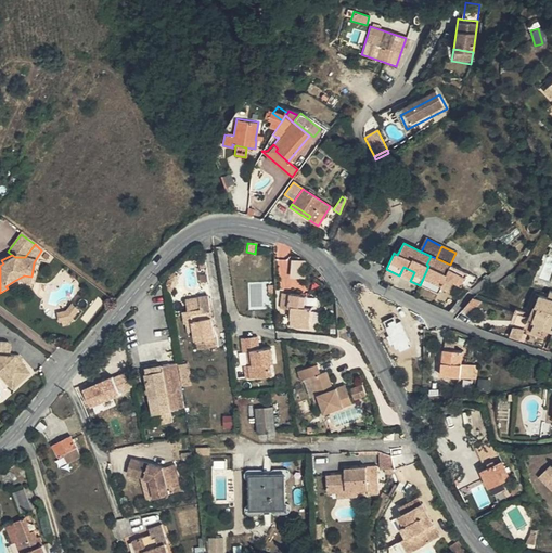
[(428,266),(420,285),(437,293),(440,287),(443,282),(438,281),(440,274),(445,277),(456,282),(460,284),(465,272),(450,265),(436,258),(431,256),(426,265),(428,266)]
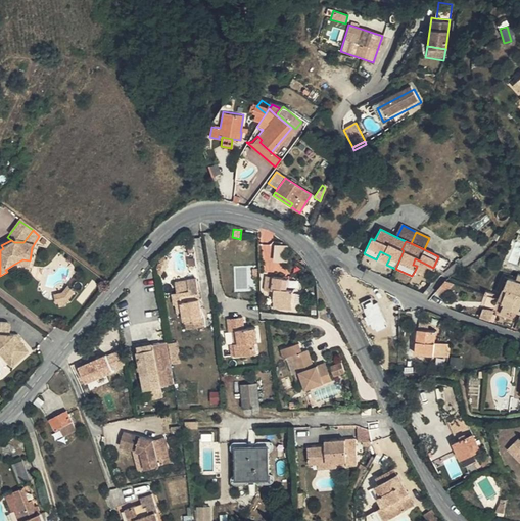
[(274,245),(273,262),(286,263),(287,246),(274,245)]
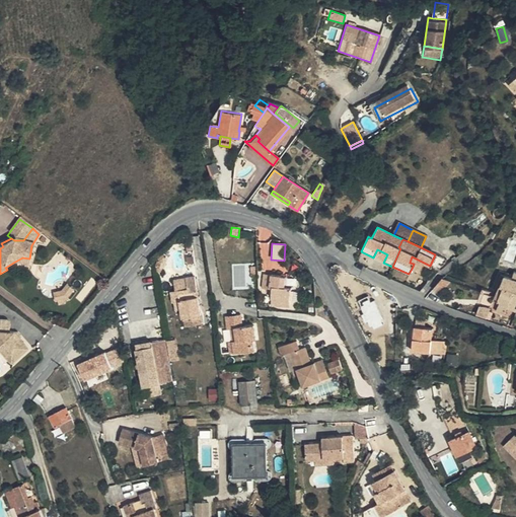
[(373,257),(383,263),(387,254),(377,249),(373,257)]
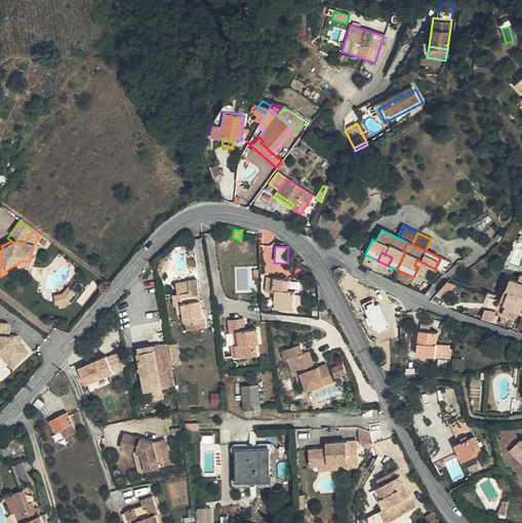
[(30,262),(23,260),(13,266),(28,270),(30,262)]
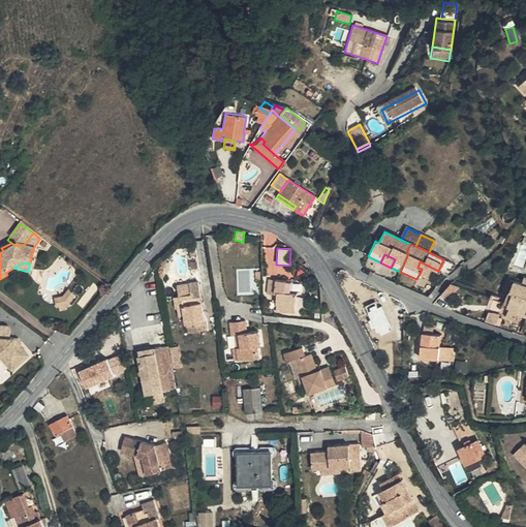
[(422,269),(420,274),(430,278),(434,269),(424,264),(422,269)]
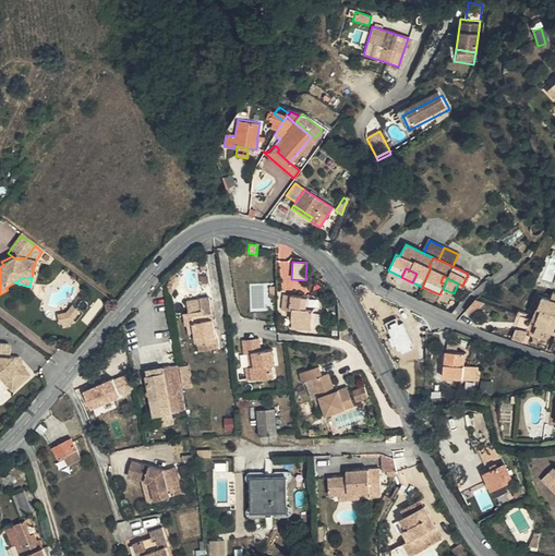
[(554,329),(554,295),(554,298),(545,294),(542,305),(546,307),(541,323),(543,324),(541,331),(549,335),(552,328),(554,329)]
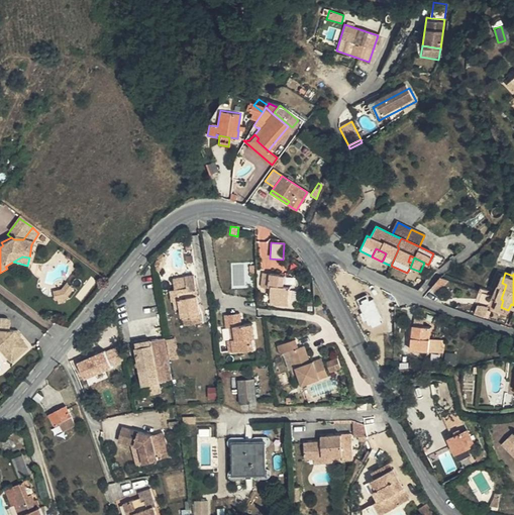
[(269,287),(270,275),(263,274),(261,286),(269,287)]
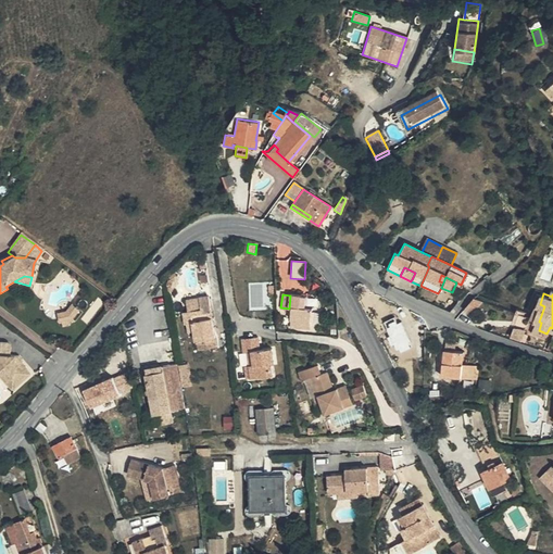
[(300,302),(300,297),(290,296),(289,309),(288,314),(291,315),(290,320),(311,323),(313,310),(305,310),(305,303),(300,302)]
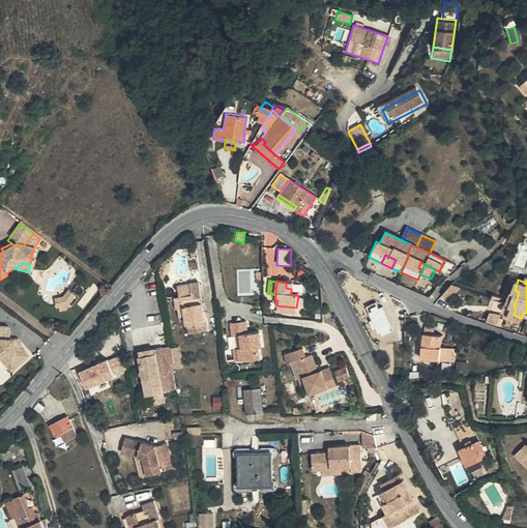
[(198,283),(187,285),(189,296),(179,298),(181,308),(178,308),(178,310),(179,317),(184,317),(187,334),(206,331),(198,283)]
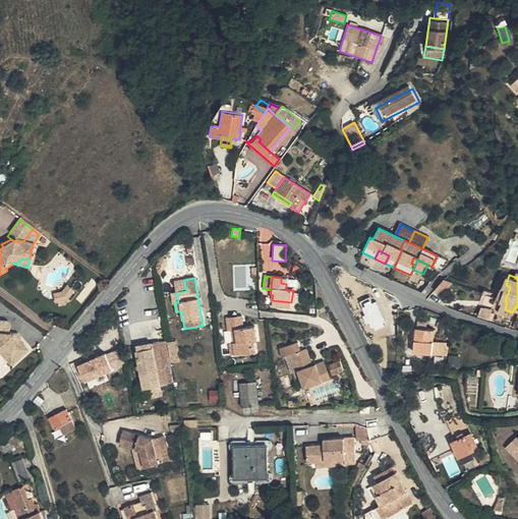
[(186,291),(184,280),(173,282),(175,293),(176,293),(186,291)]
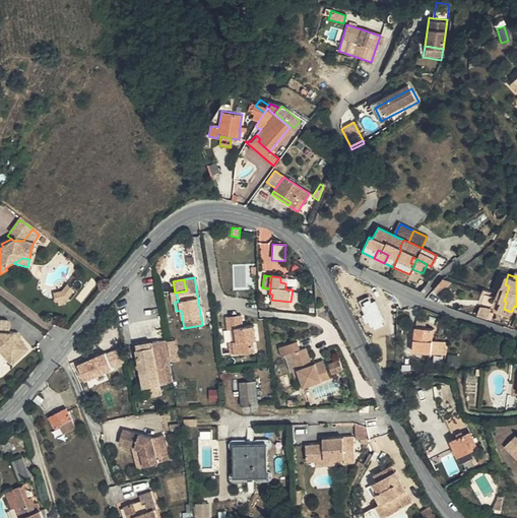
[(442,279),(433,289),(439,296),(450,282),(442,279)]
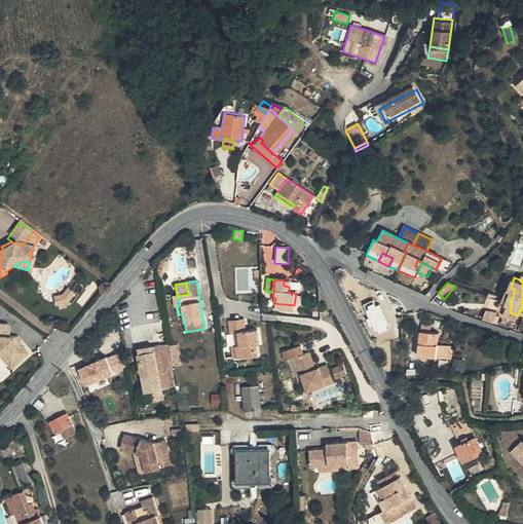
[(73,293),(67,288),(61,295),(51,296),(54,305),(57,305),(64,303),(66,303),(73,293)]
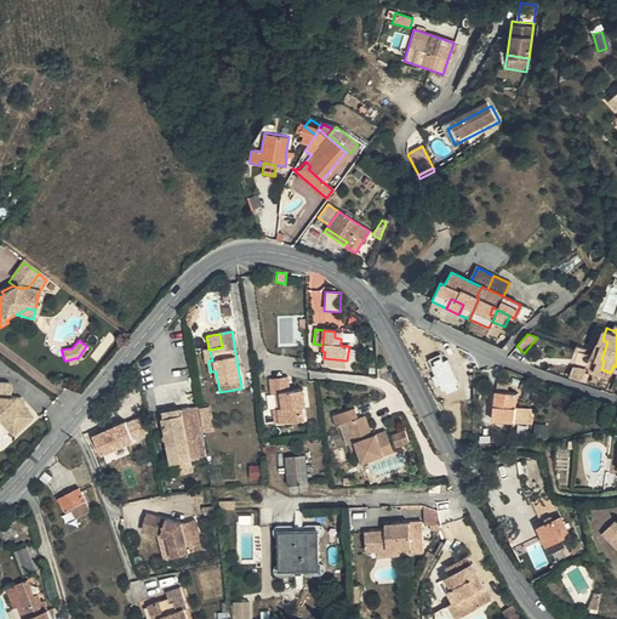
[(598,357),(601,359),(607,342),(603,340),(598,357)]
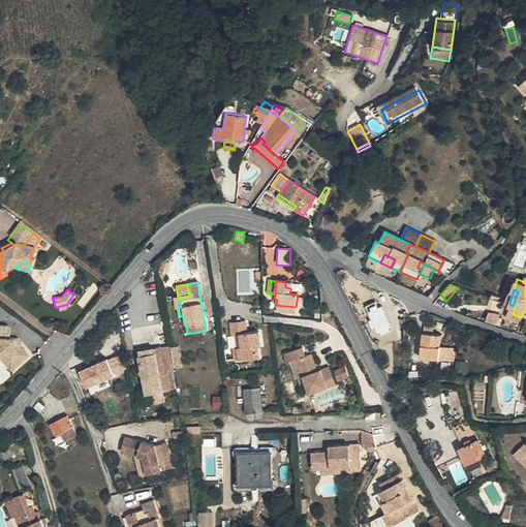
[(296,313),(296,307),(276,305),(275,311),(296,313)]
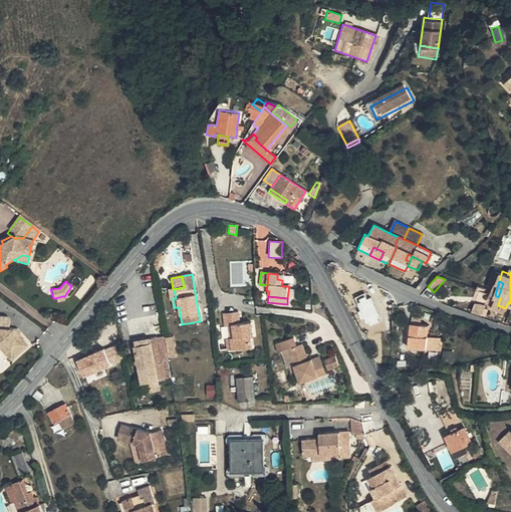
[(486,307),(476,304),(473,314),(483,317),(486,307)]
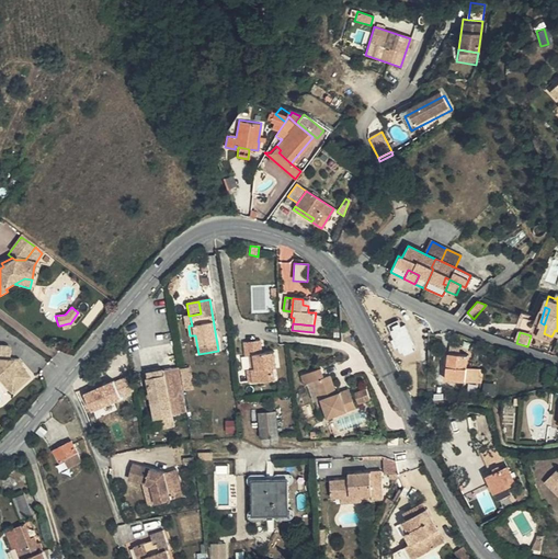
[(251,360),(252,374),(253,386),(275,385),(274,373),(276,373),(275,357),(262,358),(261,345),(247,346),(248,360),(251,360)]
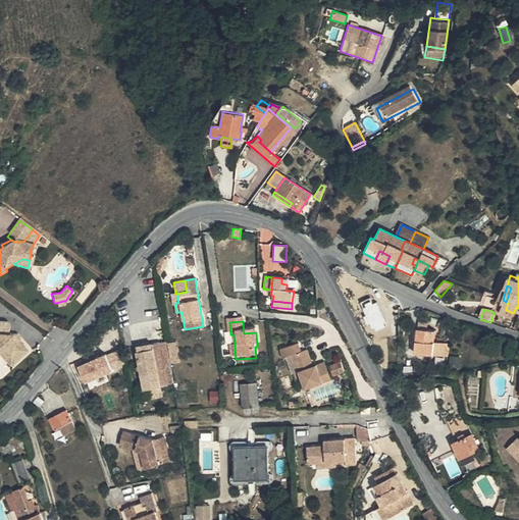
[(0,350),(4,350),(14,362),(27,351),(11,335),(7,334),(7,329),(7,327),(6,325),(5,324),(4,323),(3,323),(2,323),(0,323),(0,350)]
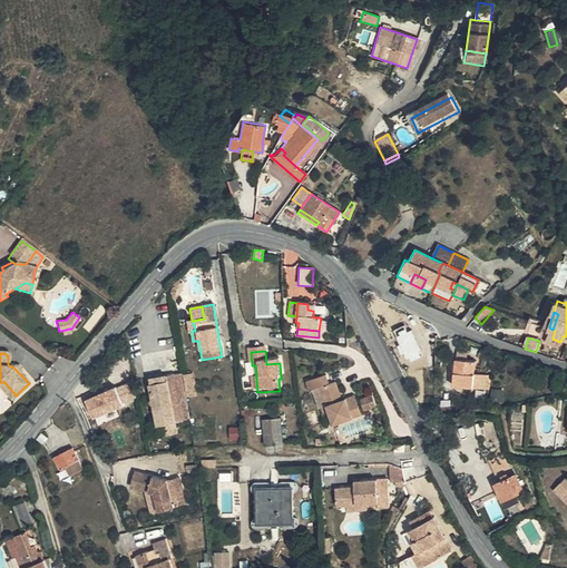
[(466,360),(466,355),(457,354),(456,358),(455,358),(452,383),(471,387),(472,372),(475,361),(466,360)]
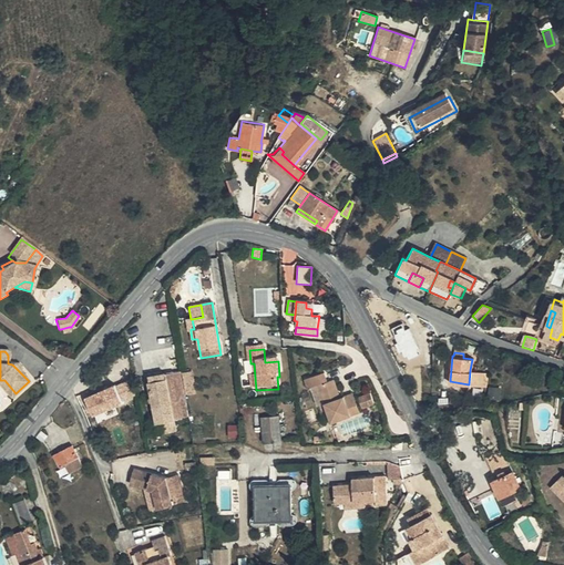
[(486,372),(470,370),(469,384),(484,386),(486,372)]
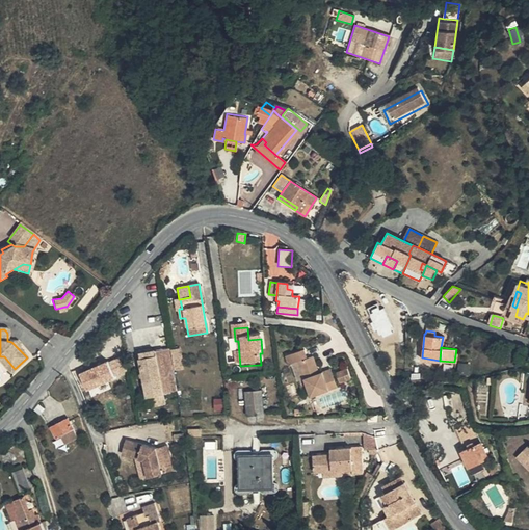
[(169,348),(155,351),(164,395),(179,392),(169,348)]
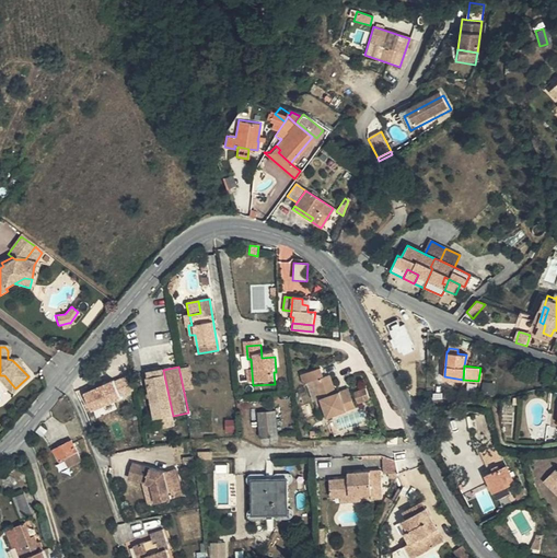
[(354,407),(348,393),(340,395),(339,391),(335,392),(329,375),(322,378),(318,369),(299,375),(303,387),(305,386),(314,383),(321,399),(327,417),(354,407)]
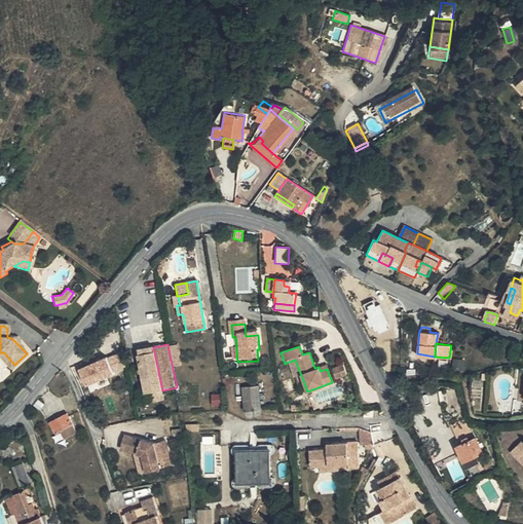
[(154,393),(162,390),(153,347),(139,351),(149,404),(156,403),(154,393)]
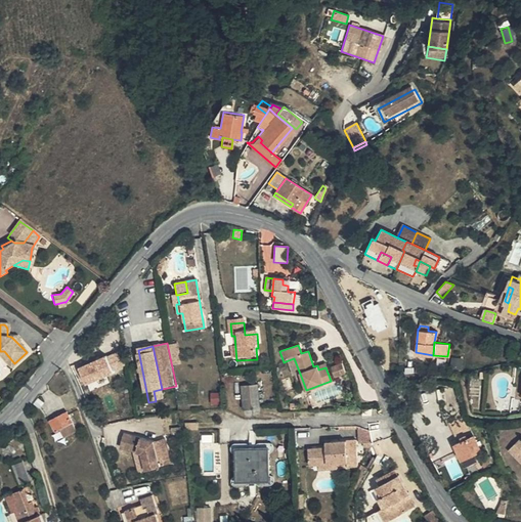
[(0,354),(10,366),(14,363),(4,351),(0,351),(0,354)]
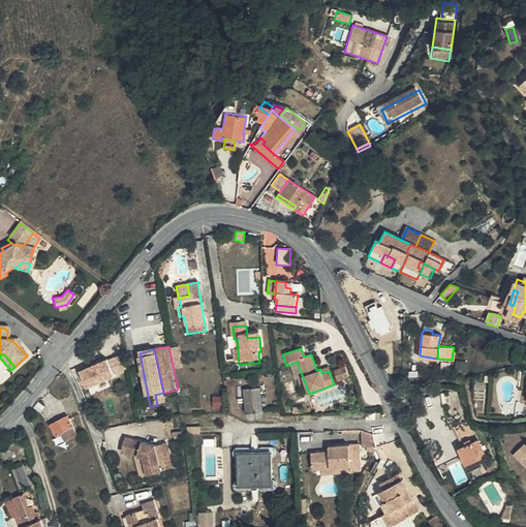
[(120,354),(106,361),(113,374),(126,369),(120,354)]
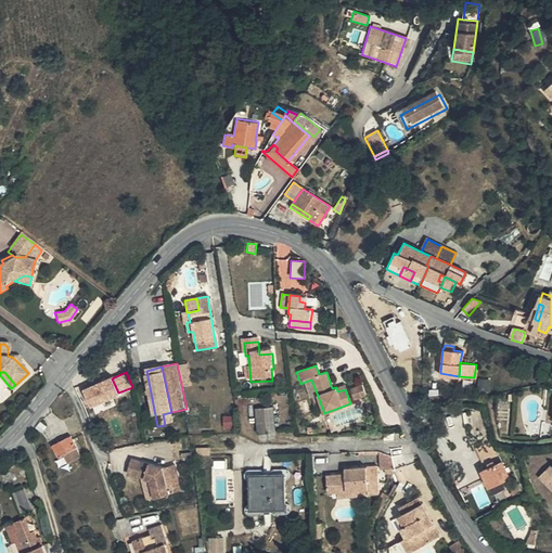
[(111,376),(82,389),(91,407),(119,394),(118,393),(112,378),(111,376)]
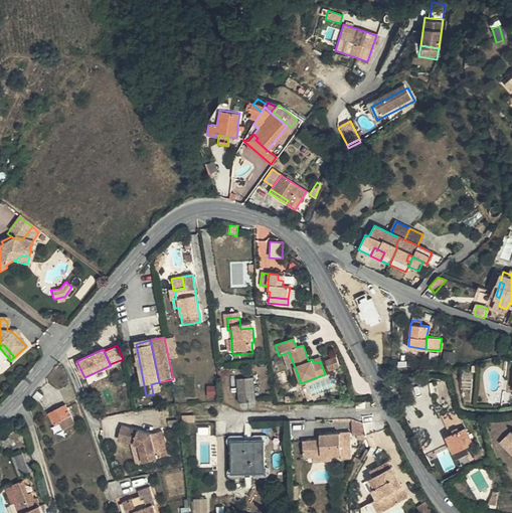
[(440,350),(425,349),(423,360),(437,363),(440,350)]
